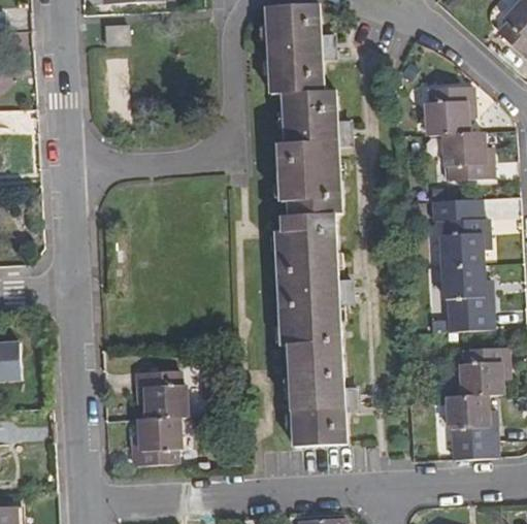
[(521,0),(504,19),(508,23),(498,33),(526,58),(526,0),(521,0)]
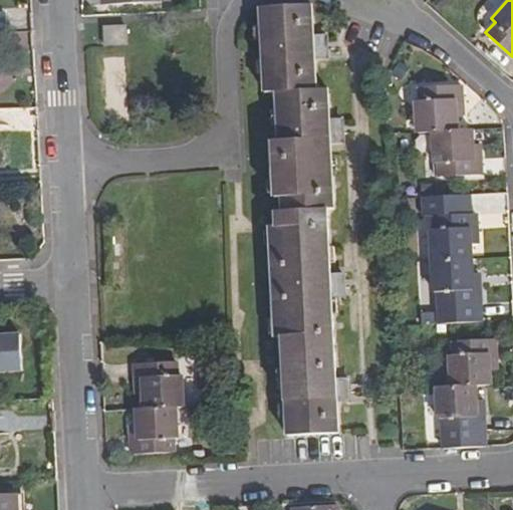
[(264,90),(275,90),(314,88),(312,58),(324,57),(323,34),(311,34),(310,4),(259,6),(264,90)]
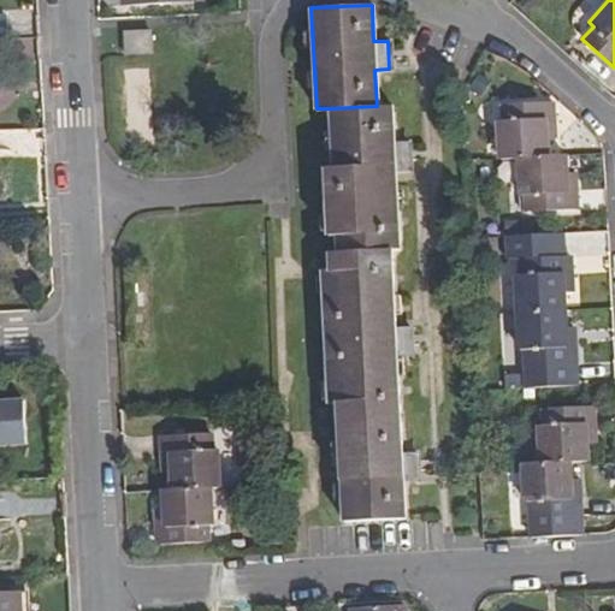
[(124,31),(125,52),(149,52),(149,30),(124,31)]
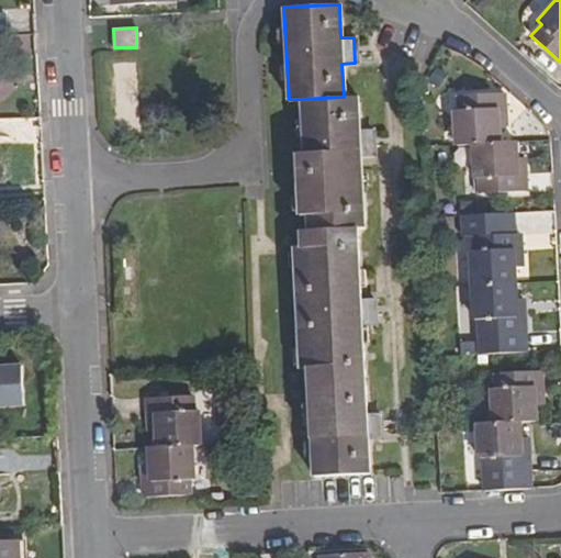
[(430,79),(437,84),(445,73),(437,68),(430,79)]
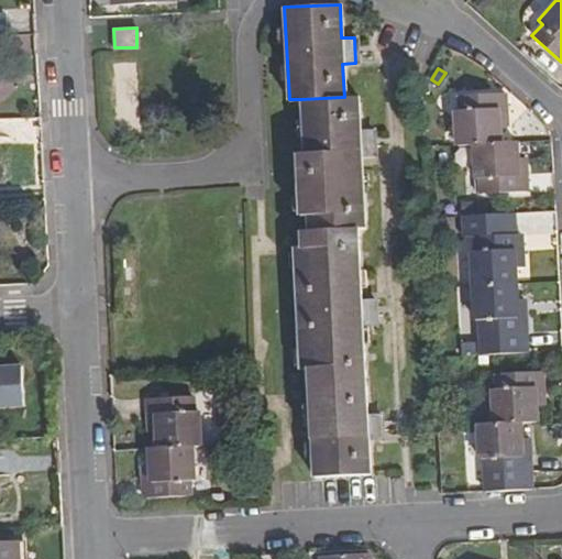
[(474,142),(499,141),(498,125),(505,125),(504,91),(459,94),(459,108),(455,108),(456,143),(474,142)]
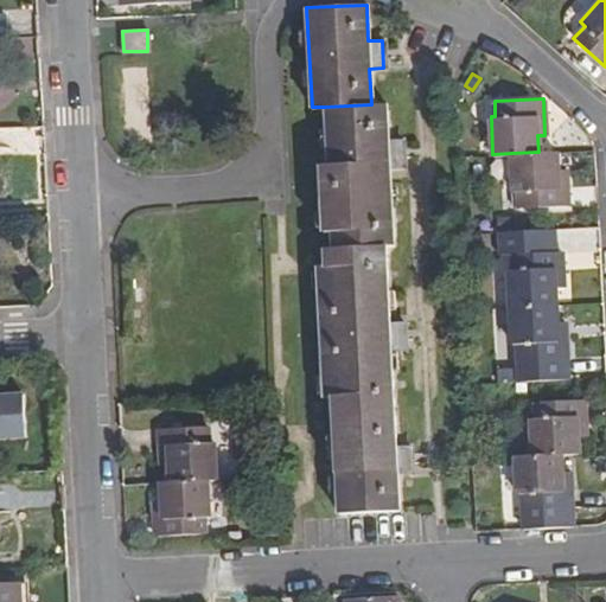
[(332,230),(332,247),(383,244),(391,244),(388,167),(402,166),(400,139),(386,139),(384,103),(371,104),(325,107),(327,164),(320,164),(324,230),(332,230)]
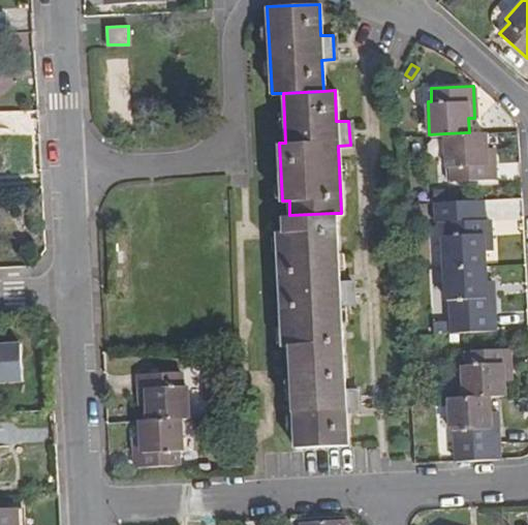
[(469,132),(445,133),(446,164),(452,164),(452,180),(494,178),(493,148),(486,148),(485,132),(469,132)]
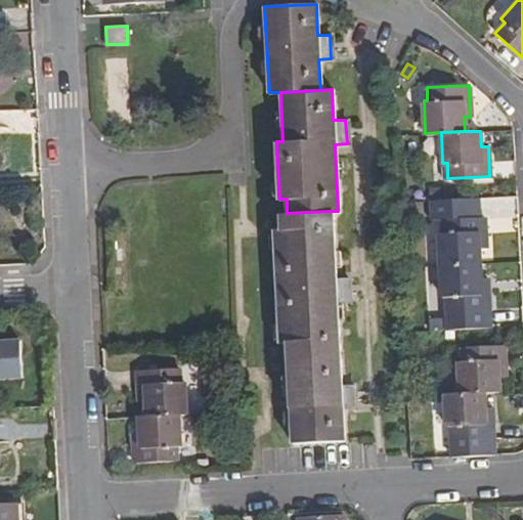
[(331,211),(287,213),(280,214),(280,228),(274,229),(279,342),(287,342),(291,442),(343,439),(342,407),(354,407),(353,384),(341,385),(336,303),(348,302),(348,278),(335,278),(331,211)]
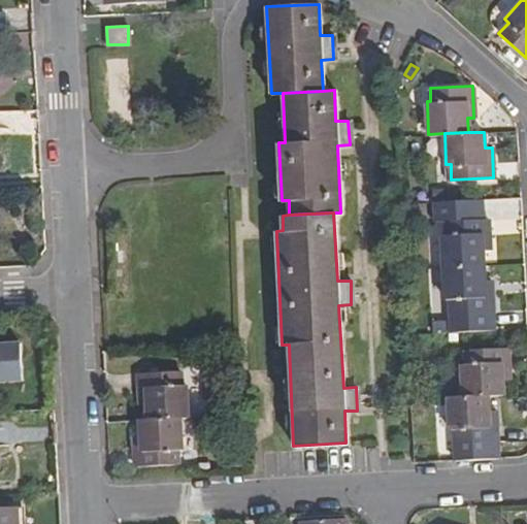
[(441,233),(443,265),(483,263),(482,249),(490,249),(488,217),(446,221),(446,233),(441,233)]
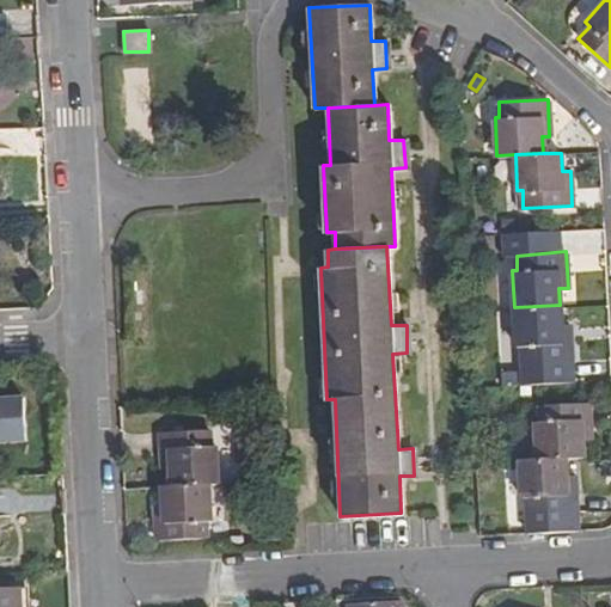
[(561,324),(560,305),(514,307),(515,344),(521,344),(521,362),(570,360),(569,324),(561,324)]
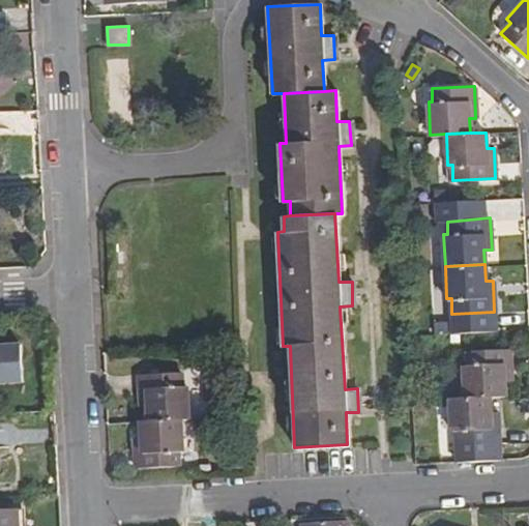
[(0,380),(31,380),(30,338),(0,339),(0,380)]
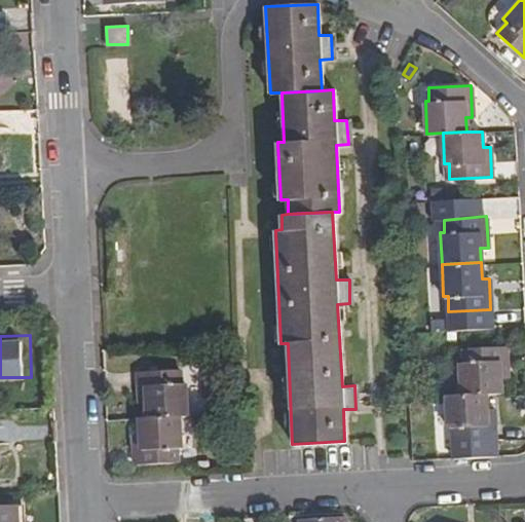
[(461,394),(485,392),(500,392),(499,375),(507,375),(505,345),(463,347),(464,362),(460,362),(461,394)]
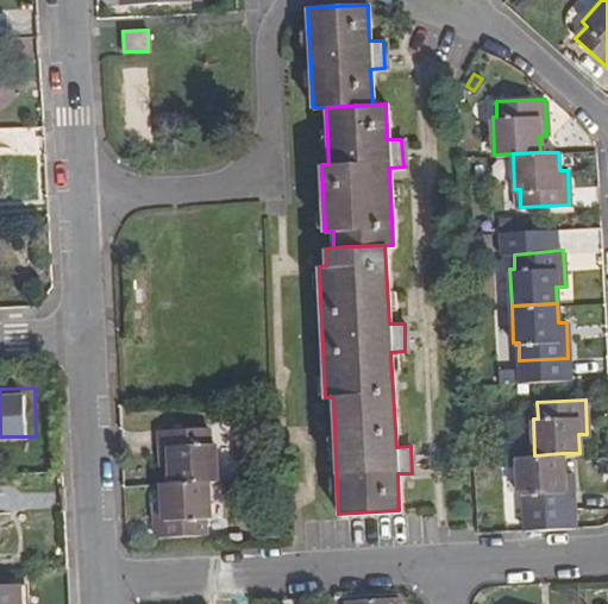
[(169,483),(207,480),(214,480),(213,444),(208,444),(208,427),(160,429),(161,465),(169,465),(169,483)]
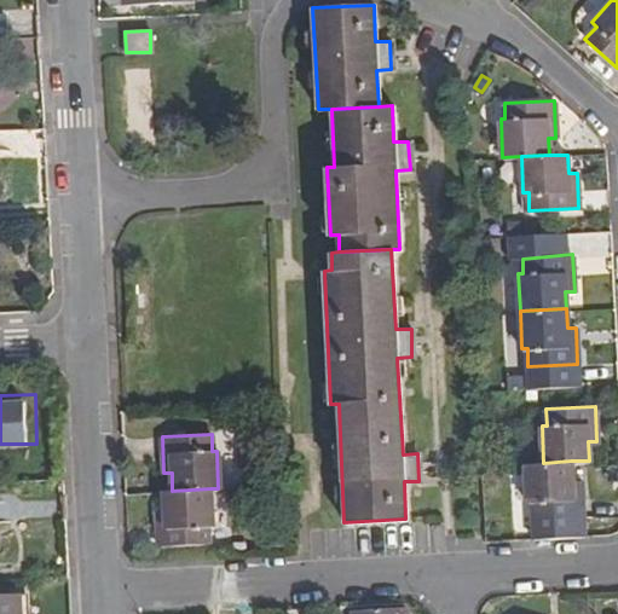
[(571,461),(543,463),(525,463),(526,502),(532,502),(533,537),(584,534),(581,479),(572,479),(571,461)]
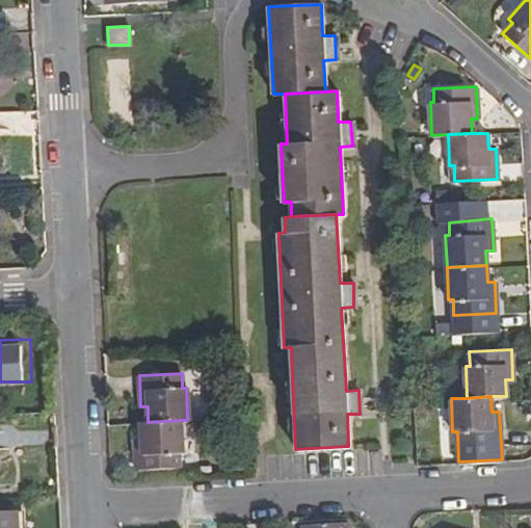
[(181,420),(148,422),(140,422),(141,439),(134,440),(135,470),(178,467),(178,452),(182,452),(181,420)]
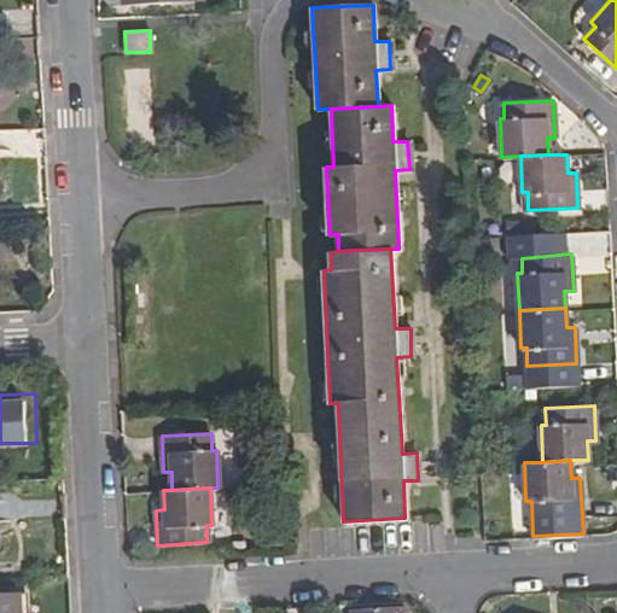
[(17,612),(17,585),(0,587),(0,612),(17,612)]
